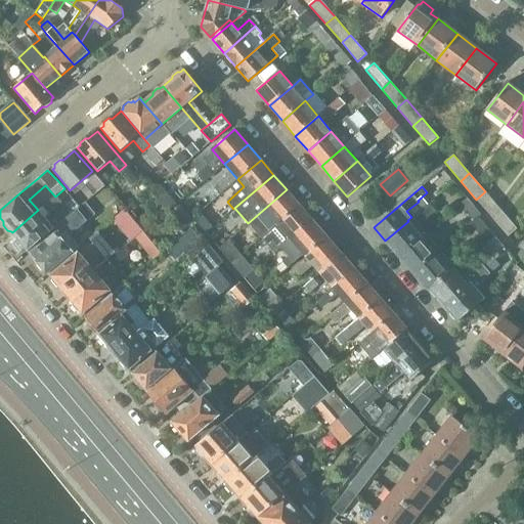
[(287,189),(263,210),(248,223),(261,237),(263,236),(300,205),(287,189)]
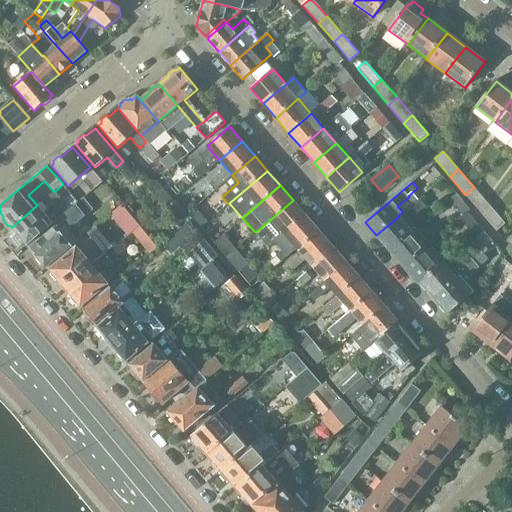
[(489,206),(474,187),(465,195),(481,213),(489,206)]
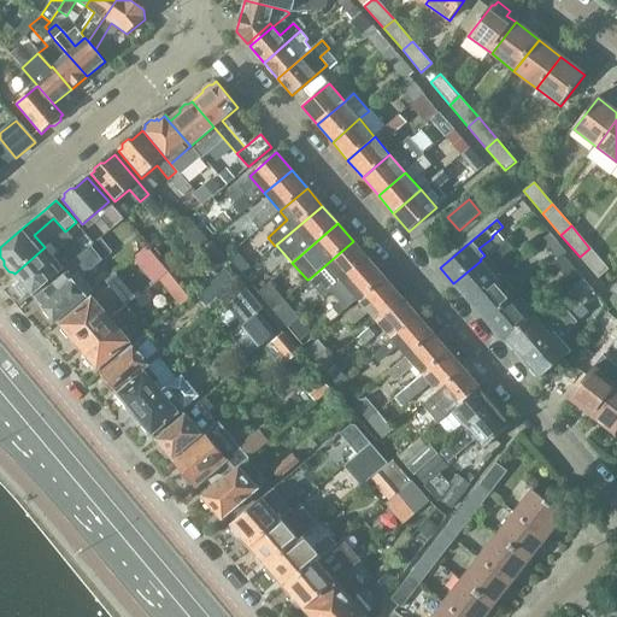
[(45,247),(15,274),(22,282),(22,287),(28,293),(31,293),(34,295),(63,269),(53,257),(72,240),(65,231),(64,230),(45,247)]
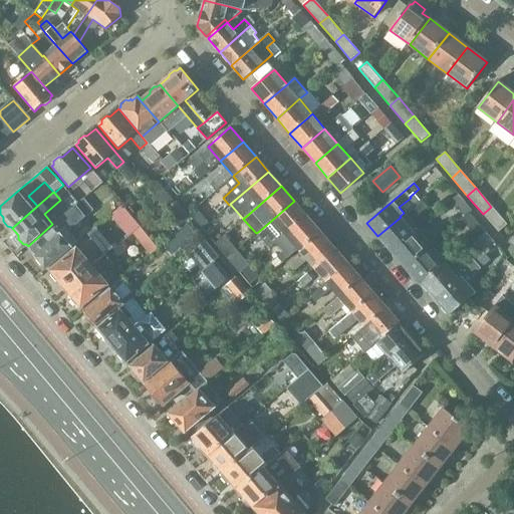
[(306,216),(294,201),(258,232),(265,240),(263,242),(269,248),(275,243),(306,216)]
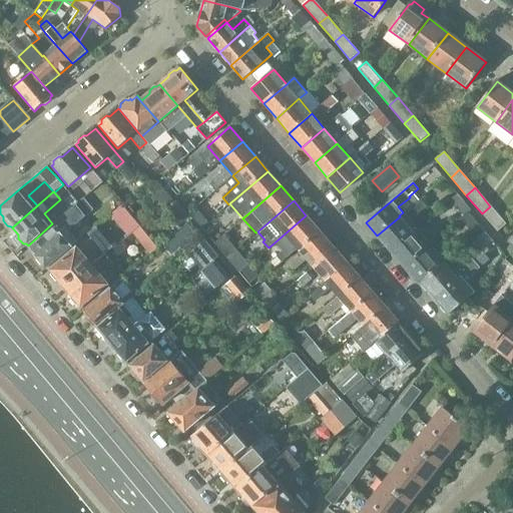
[(506,224),(490,206),(482,213),(498,231),(506,224)]
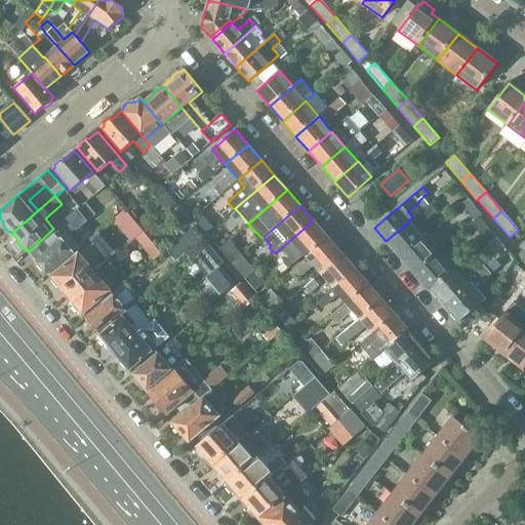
[(42,271),(45,271),(48,274),(73,251),(64,241),(65,239),(62,235),(74,225),(68,217),(54,229),(57,232),(32,253),(37,259),(37,260),(39,263),(38,267),(42,271)]
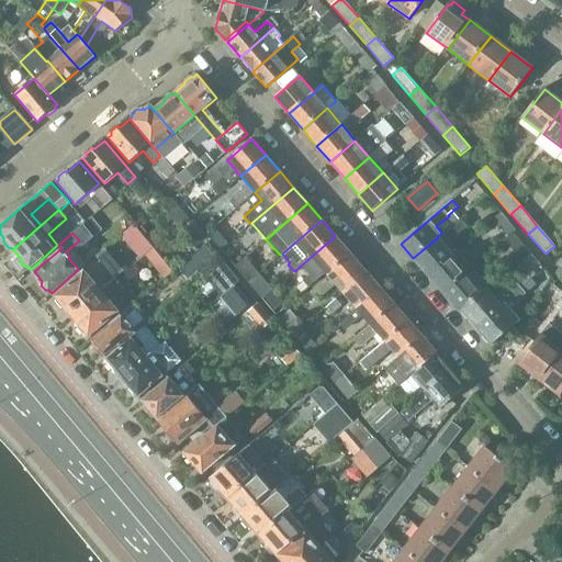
[(351,254),(349,253),(335,236),(301,266),(308,276),(302,281),(308,288),(325,273),(326,276),(351,254)]
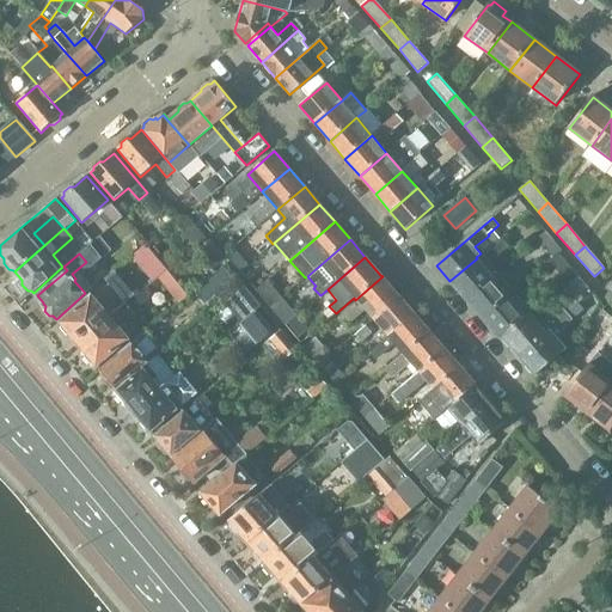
[(450,281),(466,299),(493,276),(477,258),(450,281)]
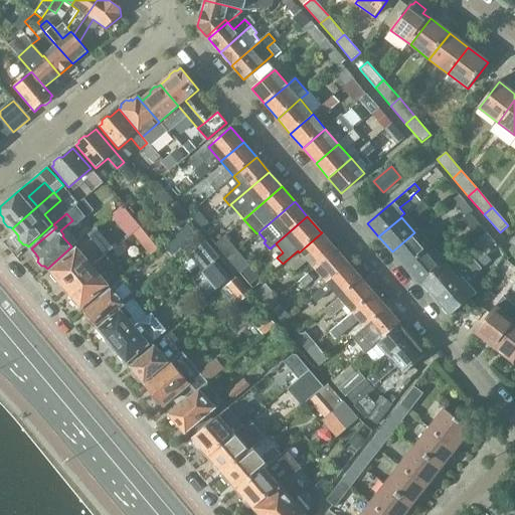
[(392,251),(405,268),(428,248),(414,232),(392,251)]
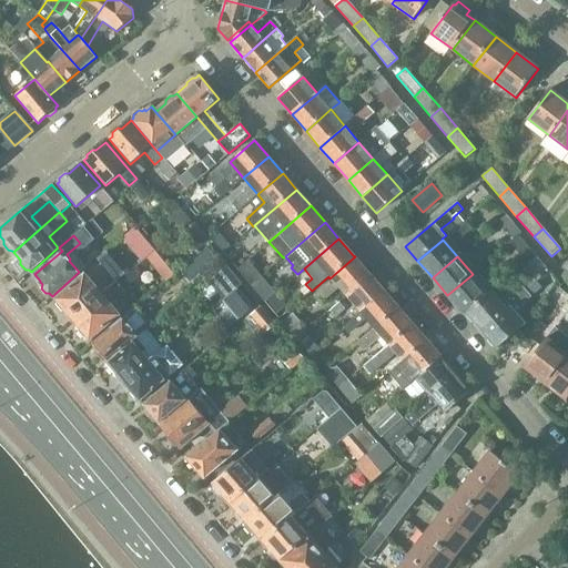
[(331,280),(345,296),(371,275),(356,259),(331,280)]
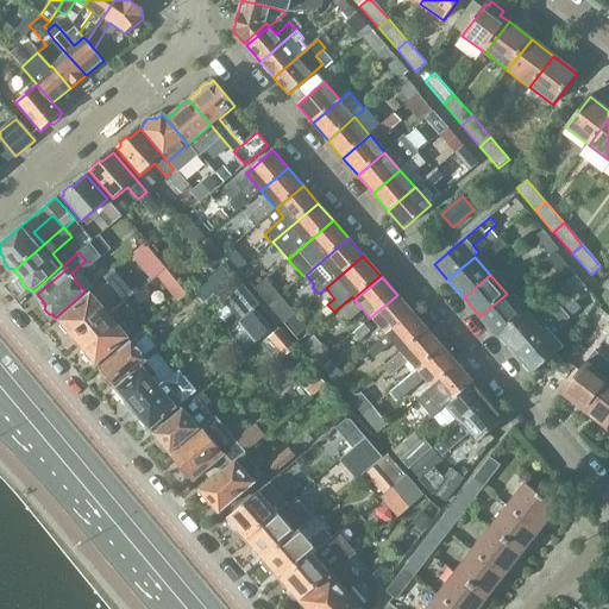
[(70,333),(79,343),(125,302),(118,294),(102,307),(90,293),(60,320),(62,322),(62,327),(67,333),(70,333)]
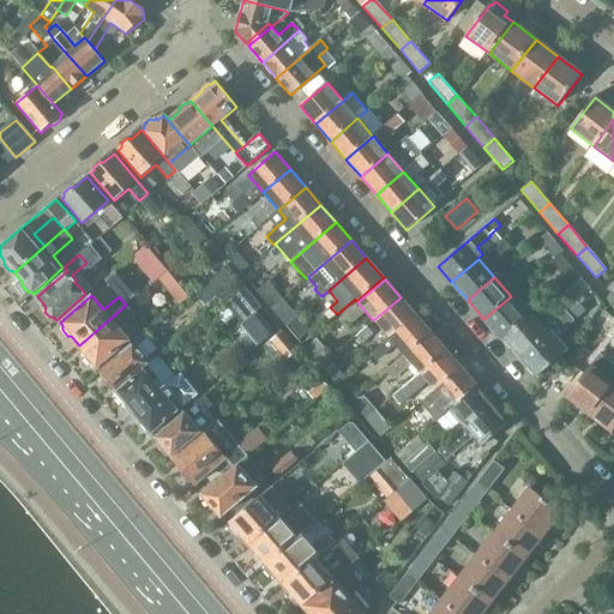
[(500,339),(503,337),(528,315),(511,296),(483,319),(500,339)]
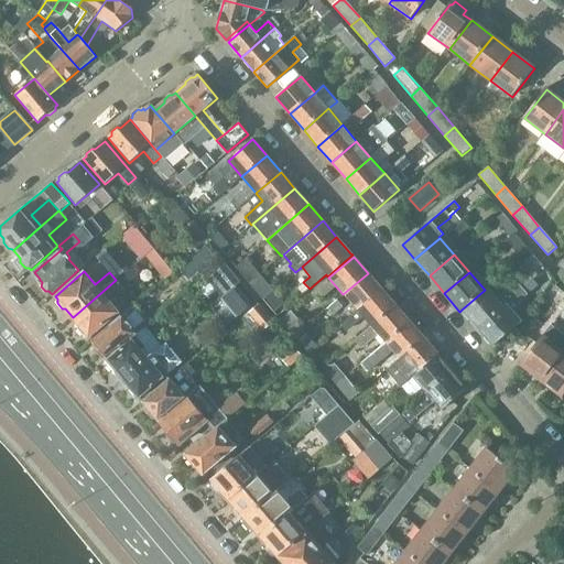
[(343,294),(357,311),(381,290),(368,273),(343,294)]
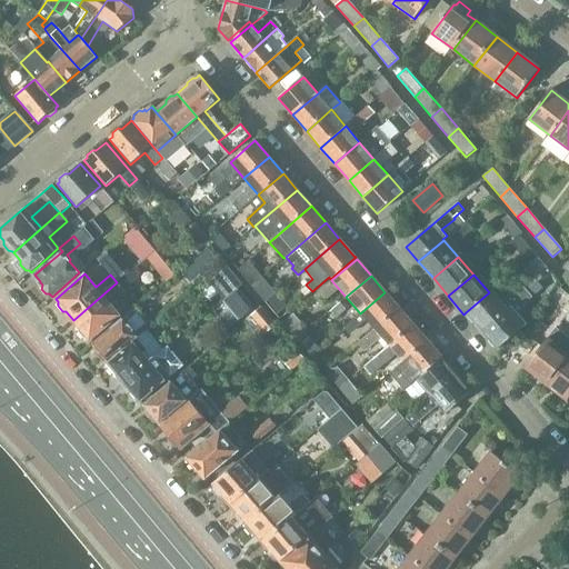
[(277,295),(262,278),(252,287),(266,303),(277,295)]
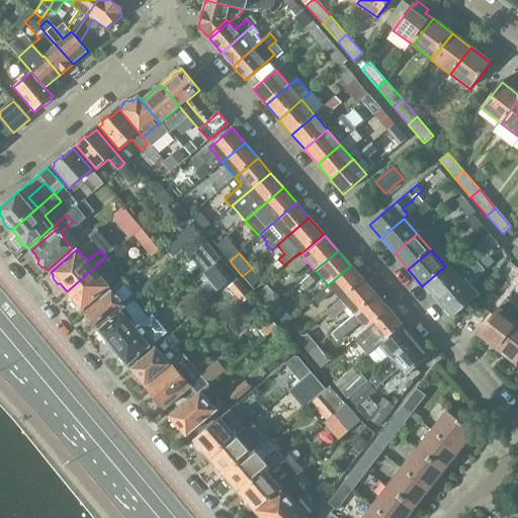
[(106,257),(67,291),(73,298),(73,301),(77,307),(80,308),(82,310),(108,286),(99,275),(112,264),(106,257)]
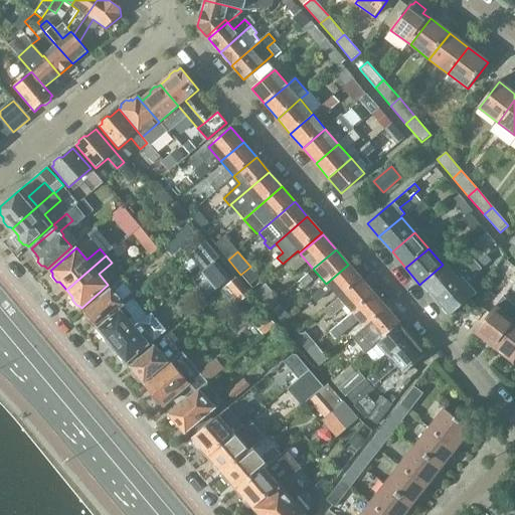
[(431,293),(437,299),(462,277),(461,276),(448,260),(443,265),(421,283),(422,284),(422,288),(426,293),(431,293)]
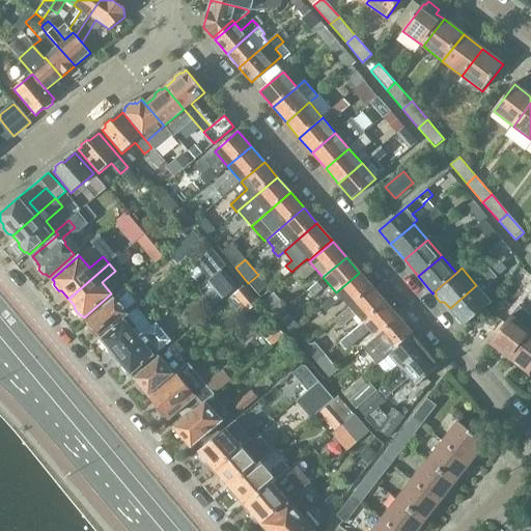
[(476,285),(450,308),(455,315),(455,319),(459,325),(464,325),(465,326),(491,303),(482,292),(490,286),(487,284),(496,277),(491,271),(475,284),(476,285)]
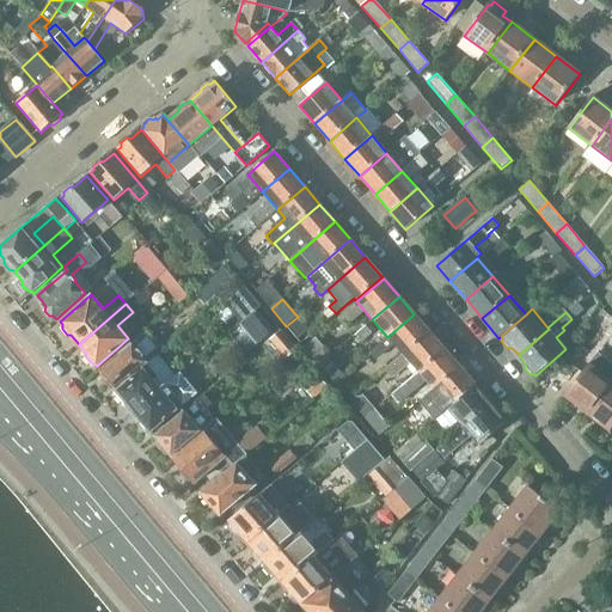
[(387,337),(403,355),(429,331),(414,314),(387,337)]
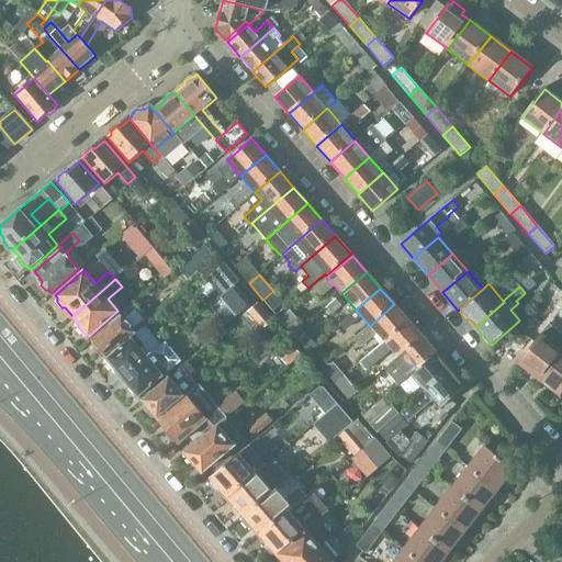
[(105,357),(107,358),(136,334),(150,322),(134,303),(91,339),(98,347),(98,351),(102,356),(105,357)]
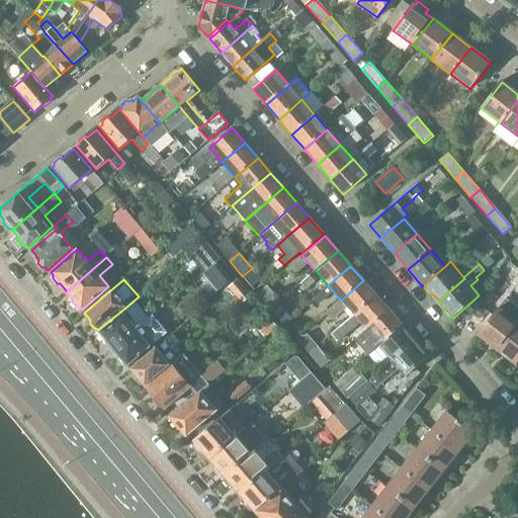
[(341,300),(353,316),(376,295),(363,280),(341,300)]
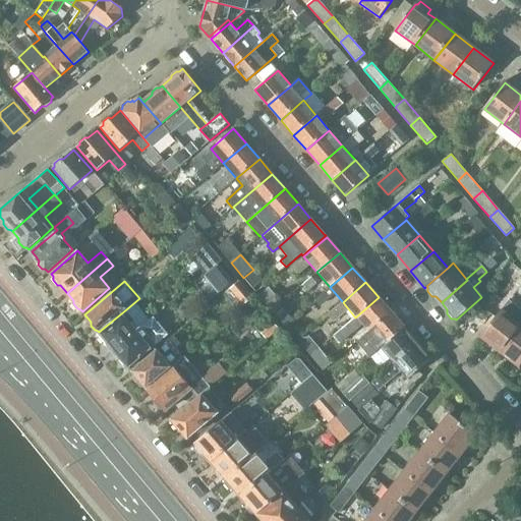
[(355,317),(368,332),(391,312),(379,297),(355,317)]
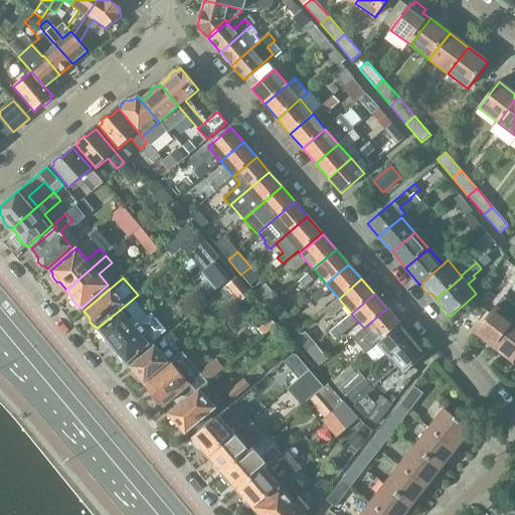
[(107,339),(113,346),(139,324),(125,306),(98,328),(100,329),(100,333),(104,338),(107,339)]
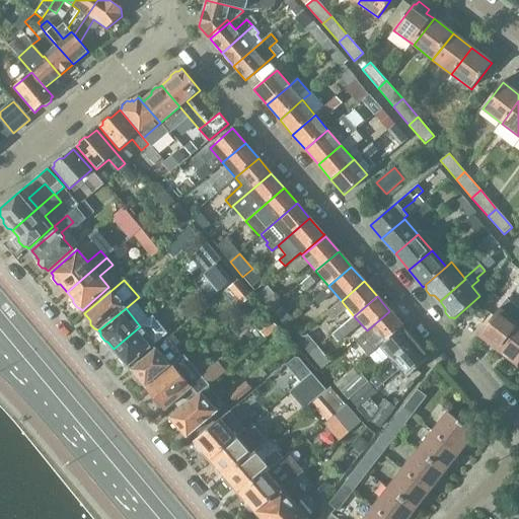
[(478,336),(499,351),(518,323),(500,309),(478,336)]
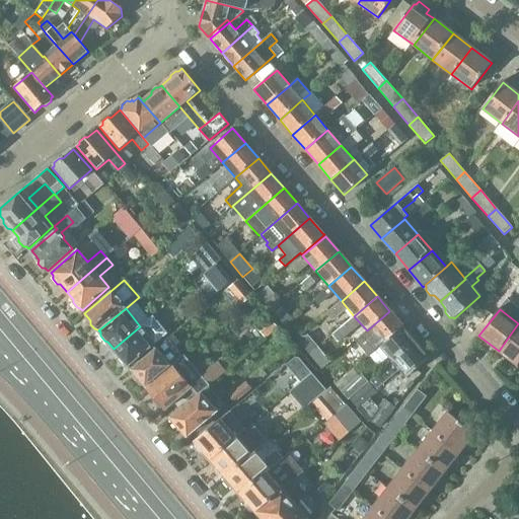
[(367,330),(380,346),(402,326),(389,311),(367,330)]
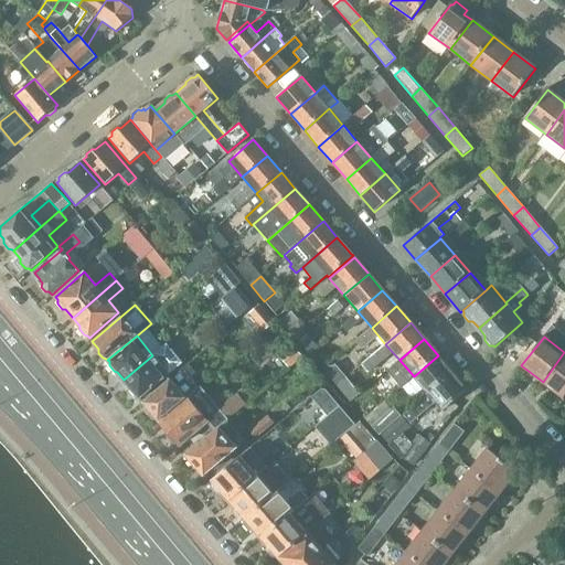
[(152,355),(124,380),(130,387),(130,392),(135,396),(139,397),(140,398),(183,363),(167,343),(152,355)]
